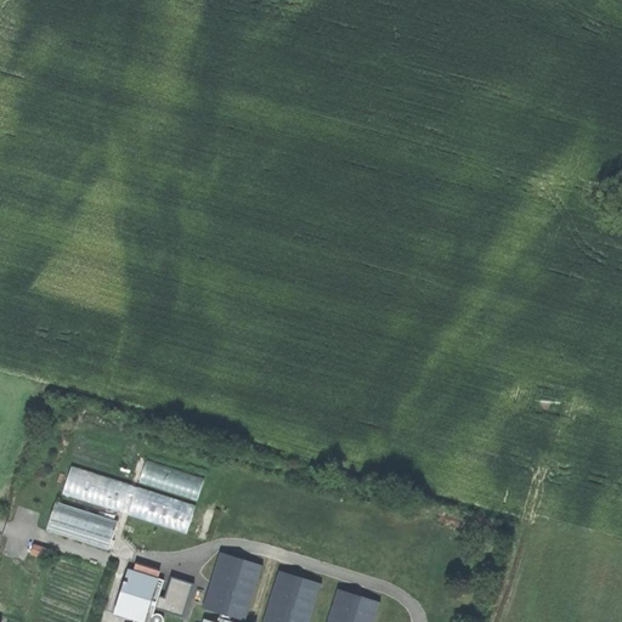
[(75,468),(67,496),(188,531),(196,505),(148,492),(145,505),(123,499),(125,491),(119,490),(122,481),(75,468)]
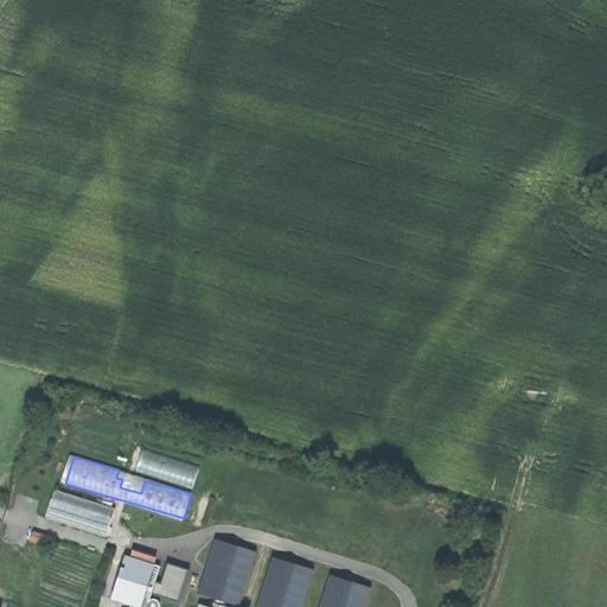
[(46,518),(107,537),(116,510),(55,491),(46,518)]
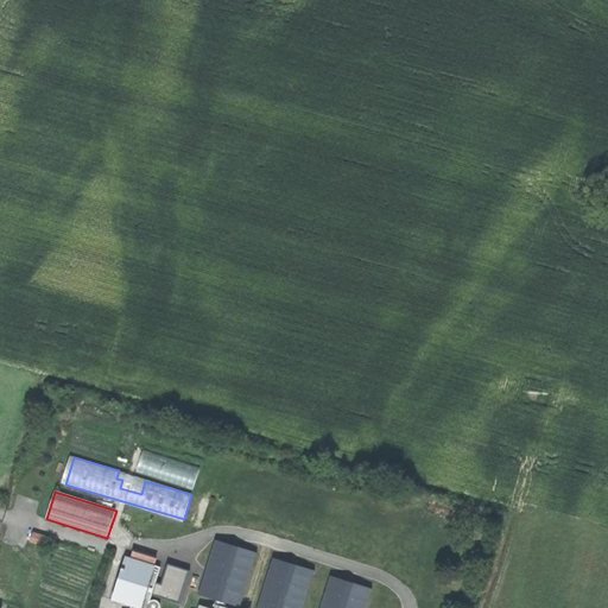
[(259,551),(217,539),(201,594),(242,606),(259,551)]
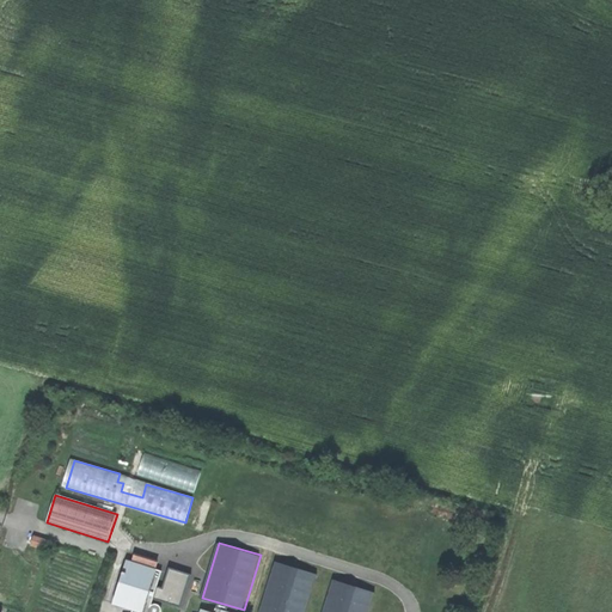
[(230,611),(216,607),(215,611),(209,611),(201,610),(200,611),(161,611),(161,609),(160,605),(157,604),(152,605),(163,571),(128,561),(114,604),(134,610),(132,611),(230,611)]
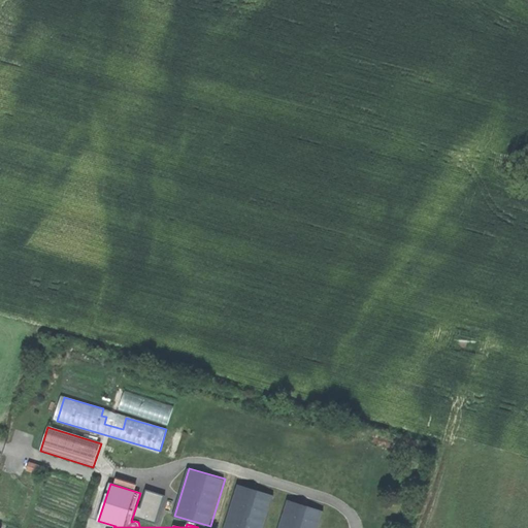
[(264,527),(274,495),(238,484),(224,527),(264,527)]
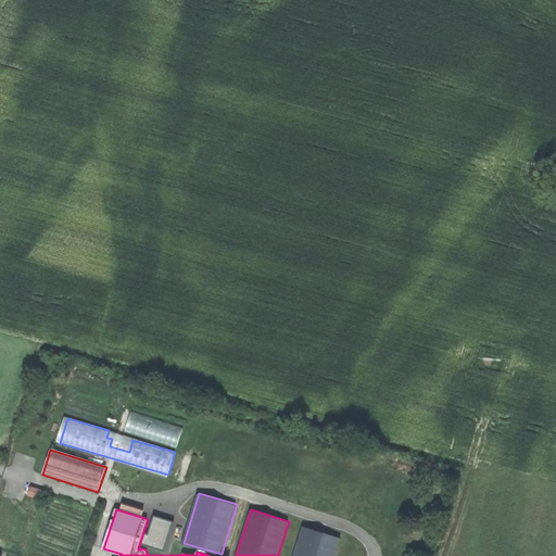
[(336,555),(342,536),(304,525),(293,555),(336,555)]
